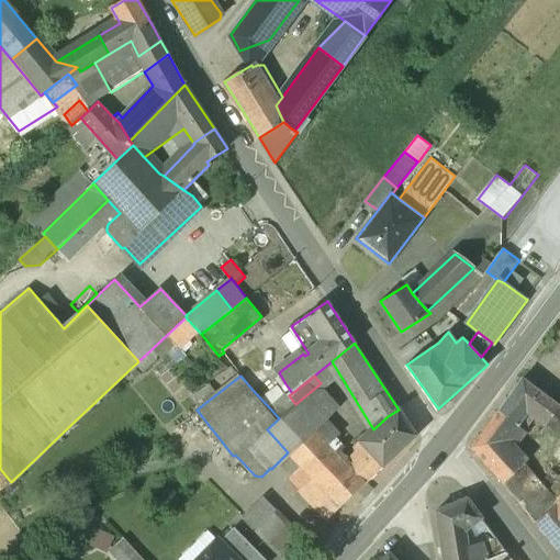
[(559,404),(523,378),(508,396),(535,415),(547,424),(548,422),(559,406),(559,404)]
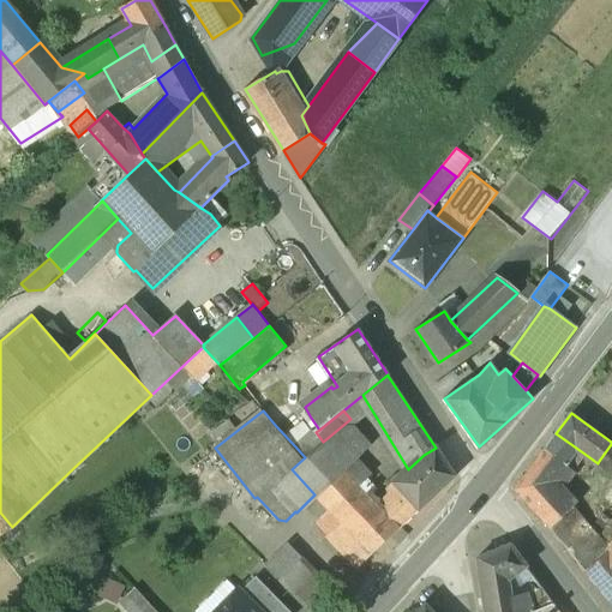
[(313,431),(295,447),(305,457),(321,444),(323,442),(316,432),(319,430),(311,418),(306,421),(313,431)]
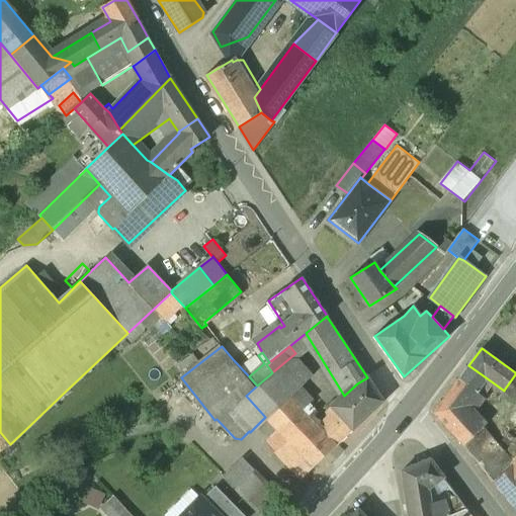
[(270,374),(301,407),(312,398),(302,387),(313,376),(295,353),(272,372),(270,374)]
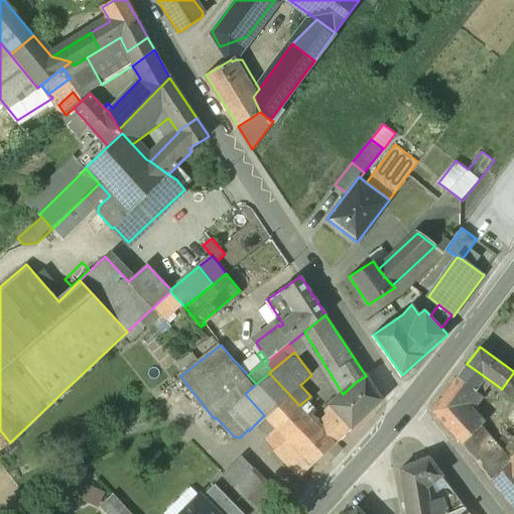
[(193,354),(178,365),(184,373),(199,362),(193,354)]
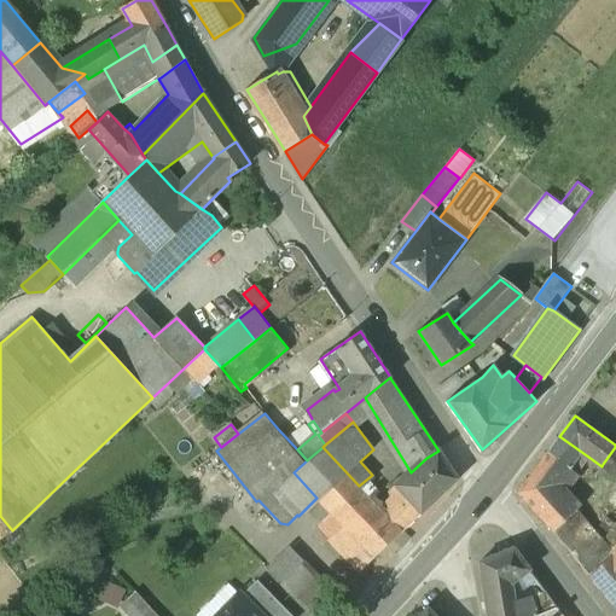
[(588,457),(559,436),(548,452),(577,472),(588,457)]
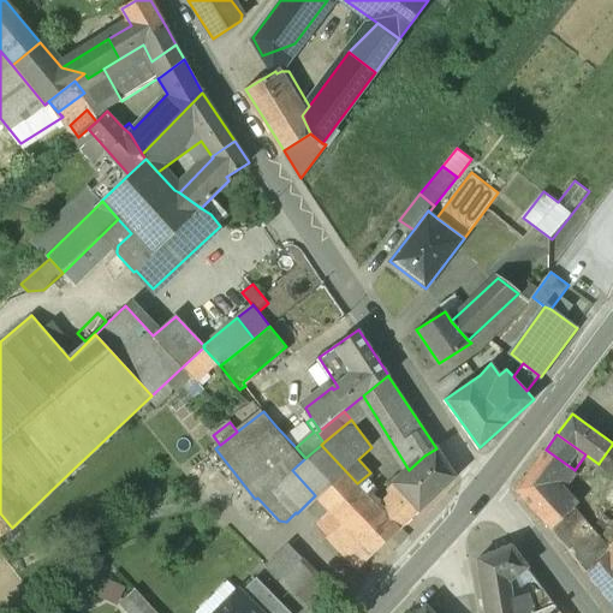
[(321,445),(305,458),(292,470),(315,495),(328,510),(357,483),(321,445)]
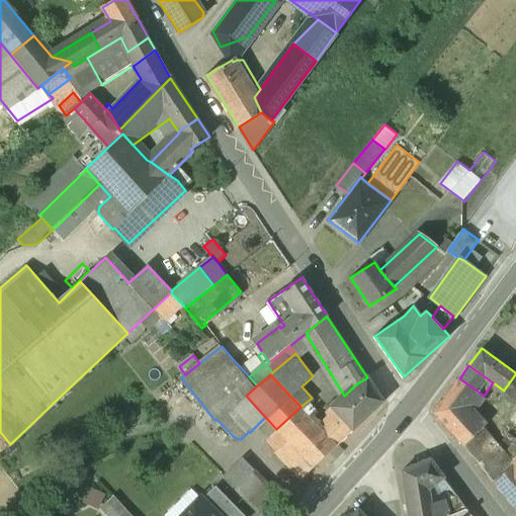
[(515,374),(505,389),(515,397),(515,374)]
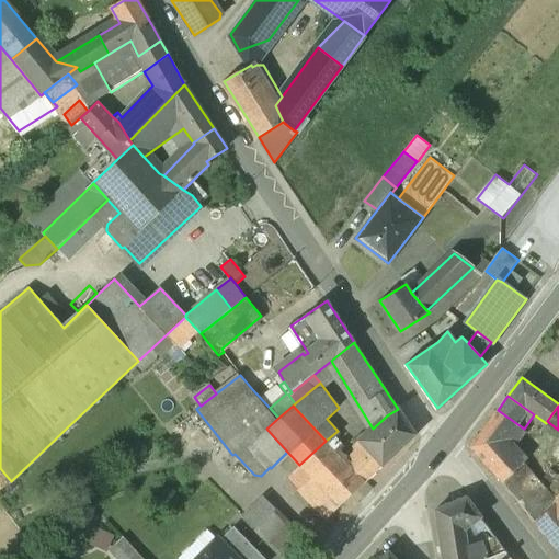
[(373,429),(361,440),(364,443),(383,465),(414,433),(398,409),(387,415),(373,429)]
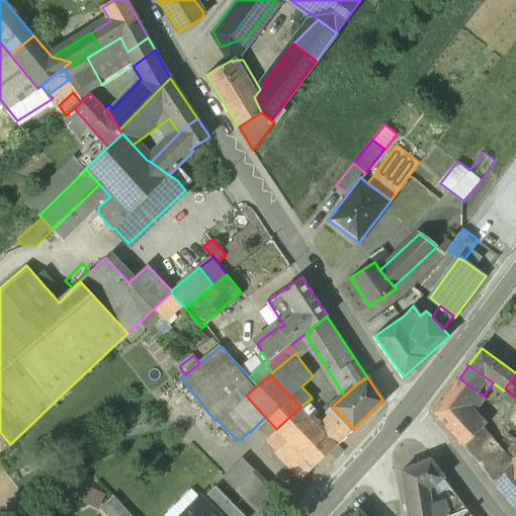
[(459,378),(434,411),(493,481),(513,464),(514,462),(507,453),(473,414),(485,397),(484,396),(459,378)]
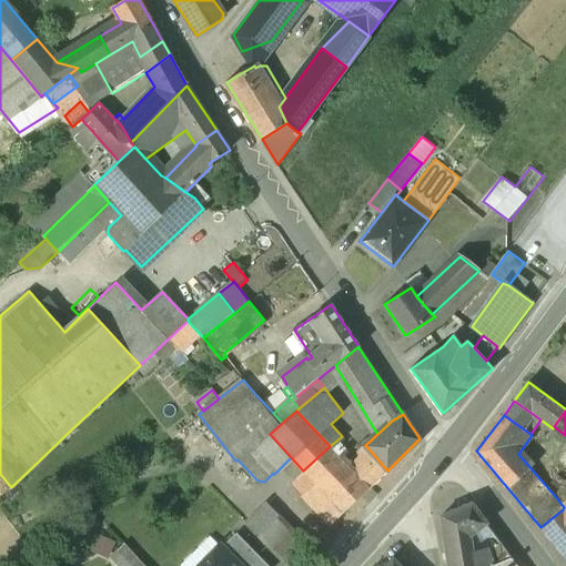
[(330,446),(303,471),(343,513),(387,471),(369,448),(362,454),(372,467),(360,478),(330,446)]
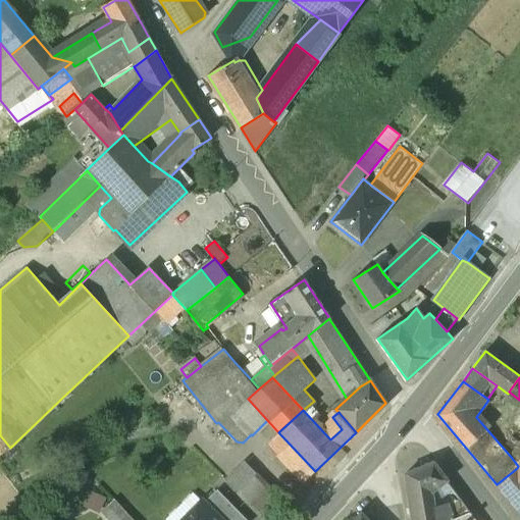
[(315,471),(278,432),(271,438),(270,440),(271,443),(272,445),(305,481),(315,471)]
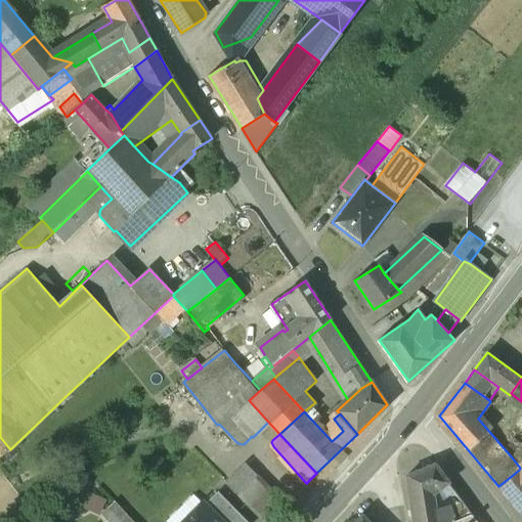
[(521,445),(513,459),(520,468),(521,466),(521,445)]
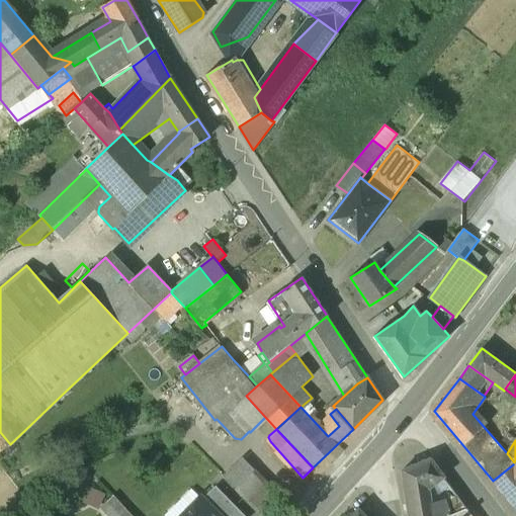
[(429,459),(404,469),(402,469),(407,512),(407,515),(430,515),(429,503),(427,488),(434,484),(443,477),(430,458),(429,458),(429,459)]
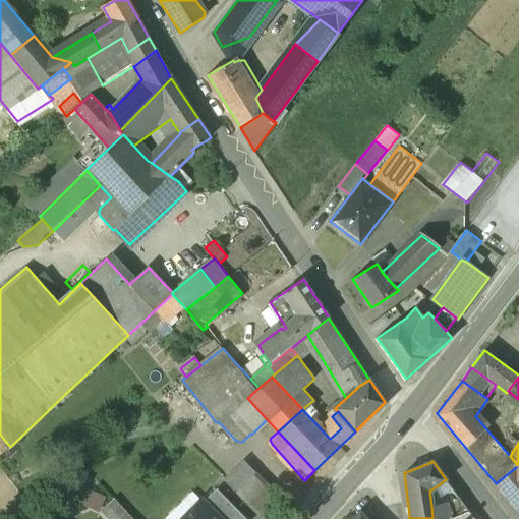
[(518,463),(517,465),(516,467),(496,483),(518,510),(518,463)]
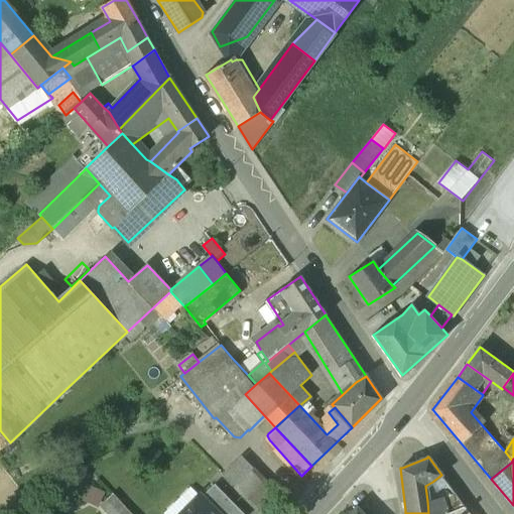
[(279,498),(251,470),(237,485),(264,513),(279,498)]
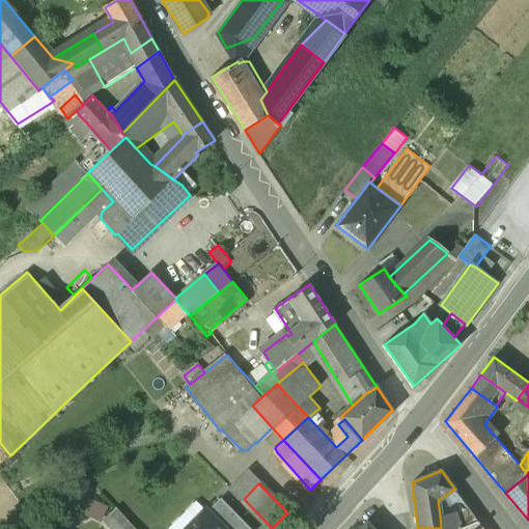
[(230,486),(223,494),(253,527),(260,521),(230,486)]
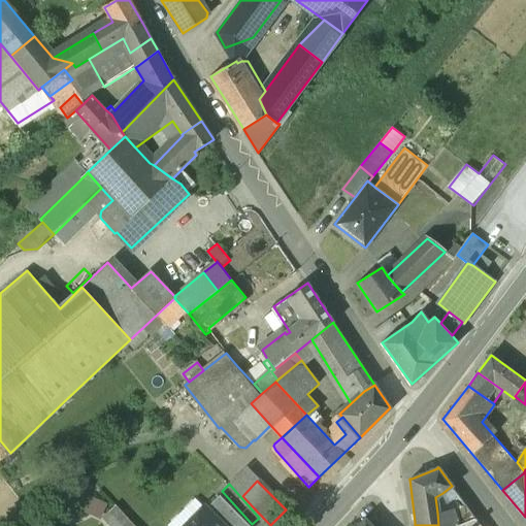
[(452,486),(442,493),(446,496),(447,496),(449,499),(457,493),(452,486)]
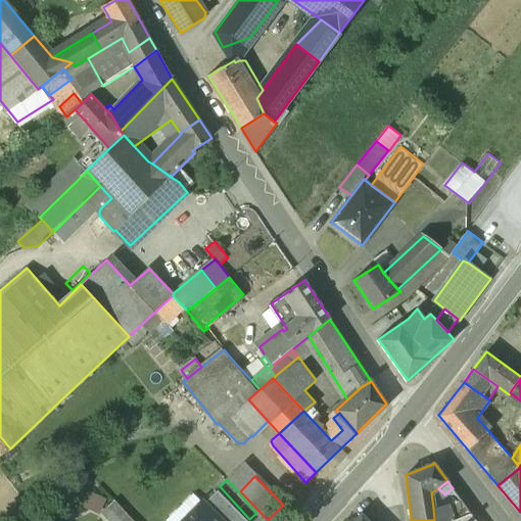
[(204,504),(222,520),(247,520),(218,490),(204,504)]
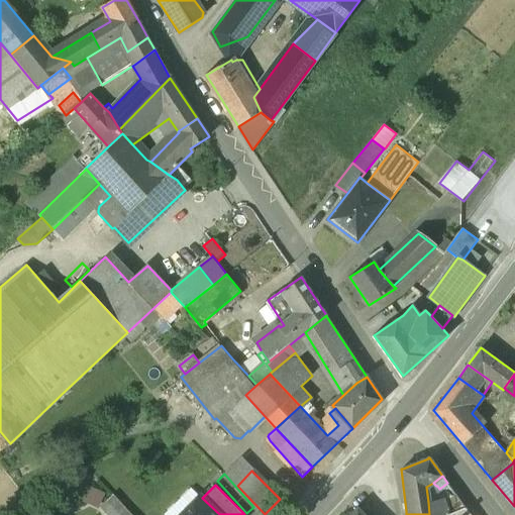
[(455,494),(428,502),(429,514),(445,514),(447,514),(448,514),(465,506),(455,494)]
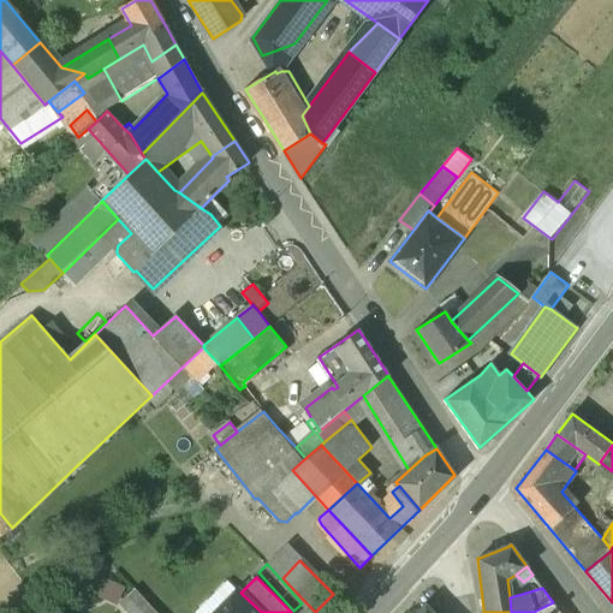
[(261,612),(240,593),(239,590),(215,612),(261,612)]
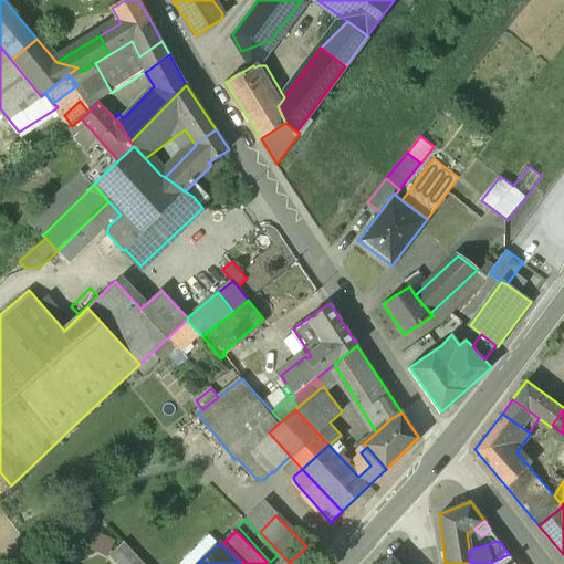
[(147,563),(135,551),(122,563),(147,563)]
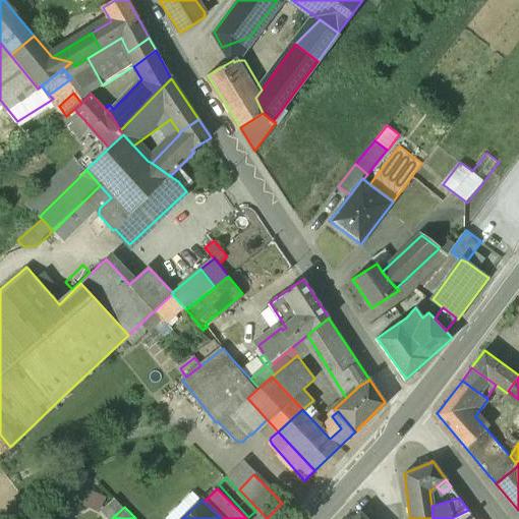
[(452,518),(451,518),(449,518),(474,518),(468,510),(452,518)]
